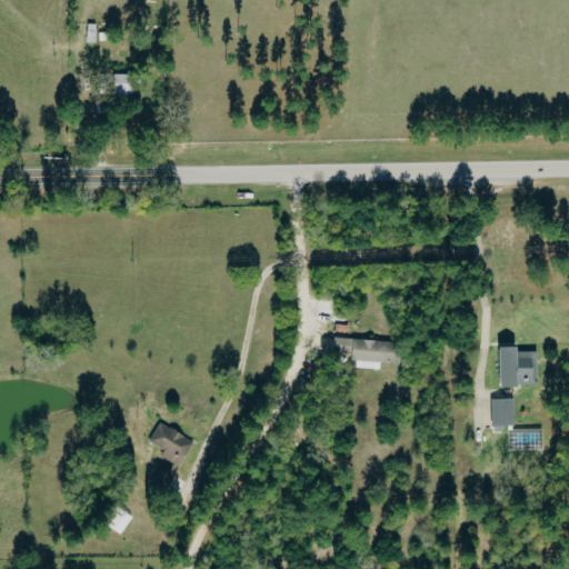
[(136,75),(115,75),(115,95),(136,95),(136,75)]
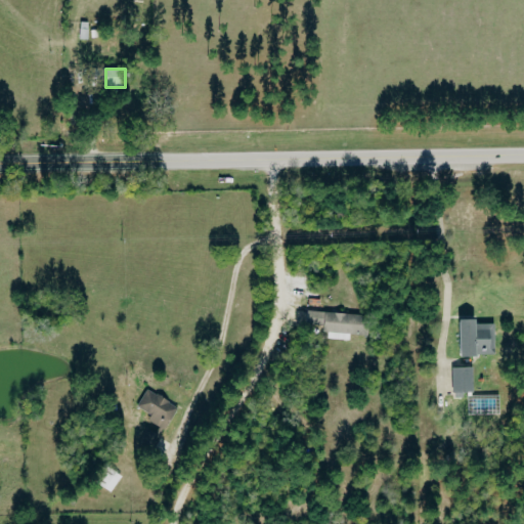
[(308,312),(308,325),(329,326),(328,339),(352,341),(352,336),(372,337),(373,316),(308,312)]
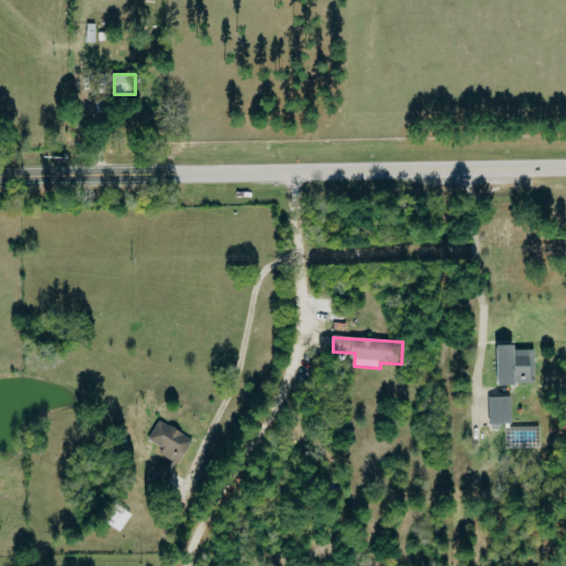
[(502,348),(502,386),(536,386),(537,349),(502,348)]
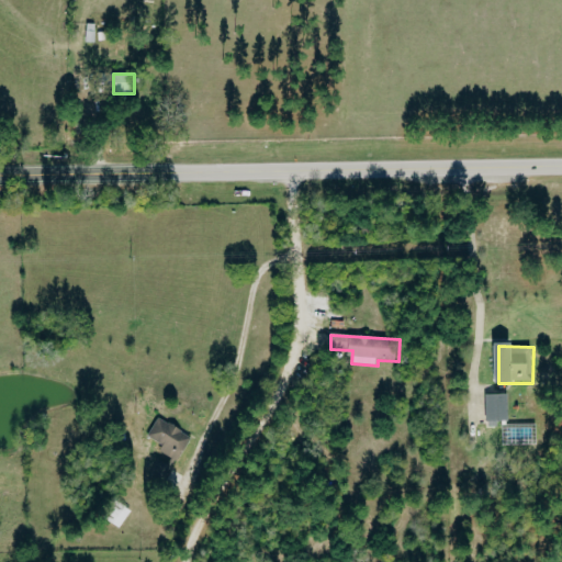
[(486,422),(509,422),(509,394),(485,394),(486,422)]
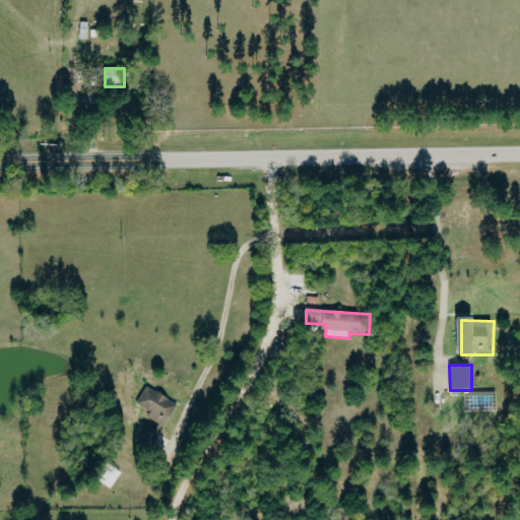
[(178,403),(147,387),(138,404),(152,411),(149,418),(160,424),(156,431),(147,426),(137,445),(152,453),(178,403)]
